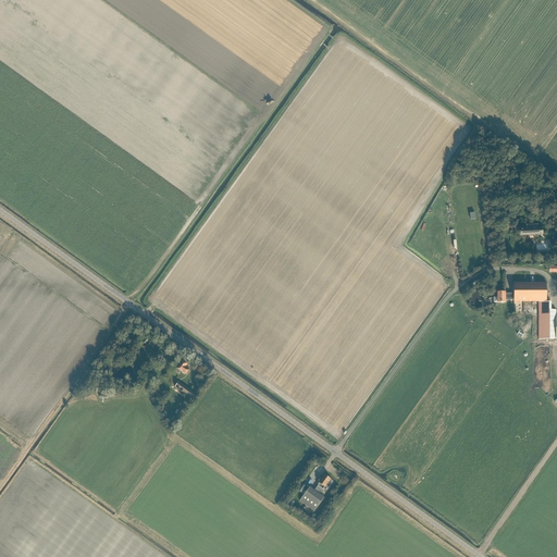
[(527,230),(518,230),(519,236),(543,235),(542,229),(537,230),(537,224),(527,225),(527,230)]
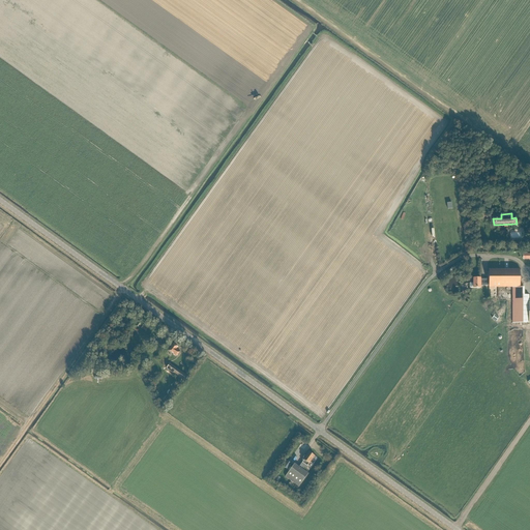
[(520,269),(489,270),(489,281),(489,286),(489,288),(514,288),(520,288),(520,269)]
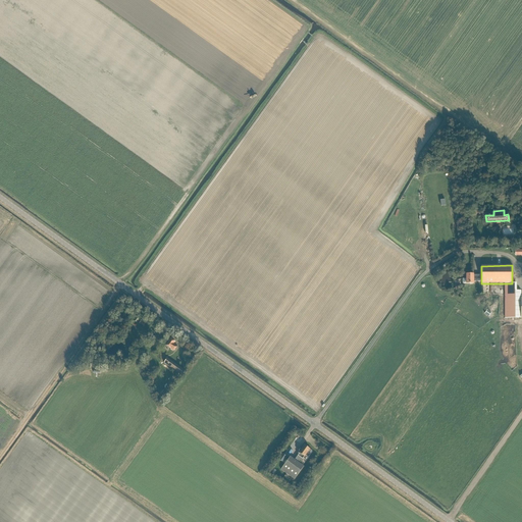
[(463,279),(463,283),(466,283),(466,284),(473,284),(473,281),(481,281),(481,276),(474,276),(473,276),(473,275),(466,275),(466,279),(463,279)]
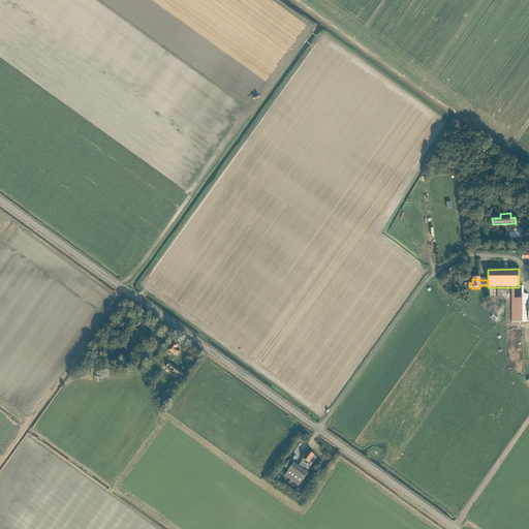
[(519,294),(519,287),(514,287),(514,294),(511,294),(512,322),(528,322),(528,300),(528,294),(519,294)]
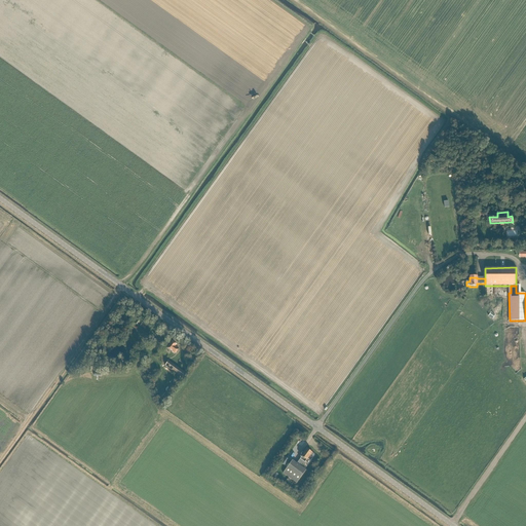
[(179,349),(175,346),(178,342),(174,339),(167,348),(176,353),(179,349)]
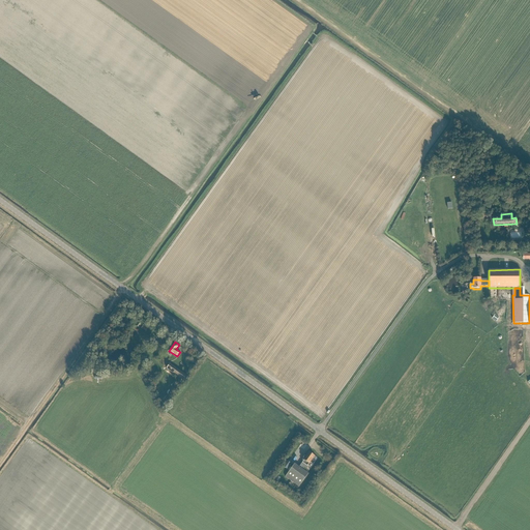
[(170,363),(167,369),(184,382),(188,377),(170,363)]
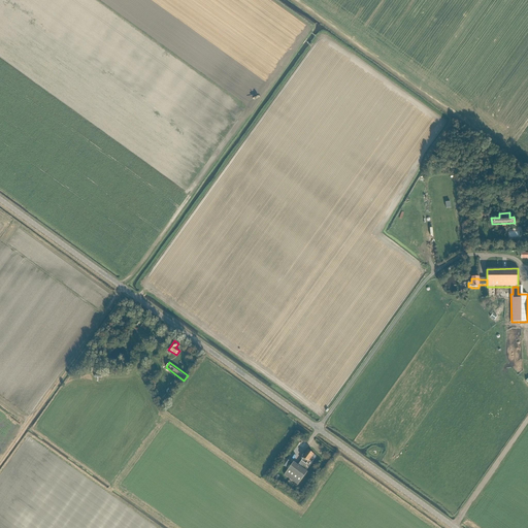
[(302,458),(298,464),(303,468),(308,461),(314,455),(307,451),(305,455),(304,454),(301,457),(302,458)]
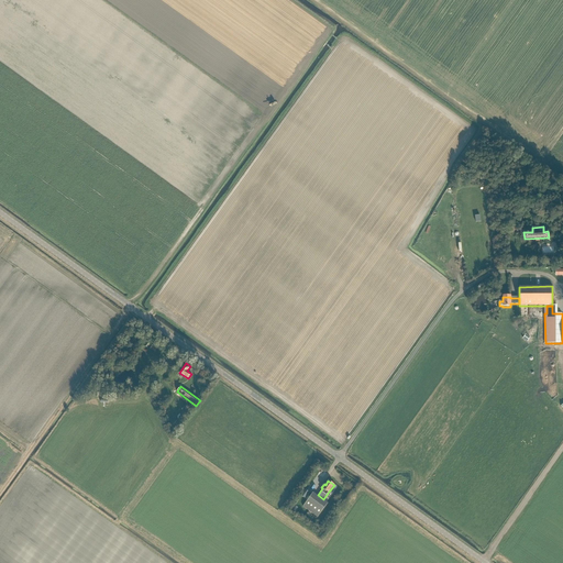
[(312,493),(302,507),(317,518),(328,504),(312,493)]
